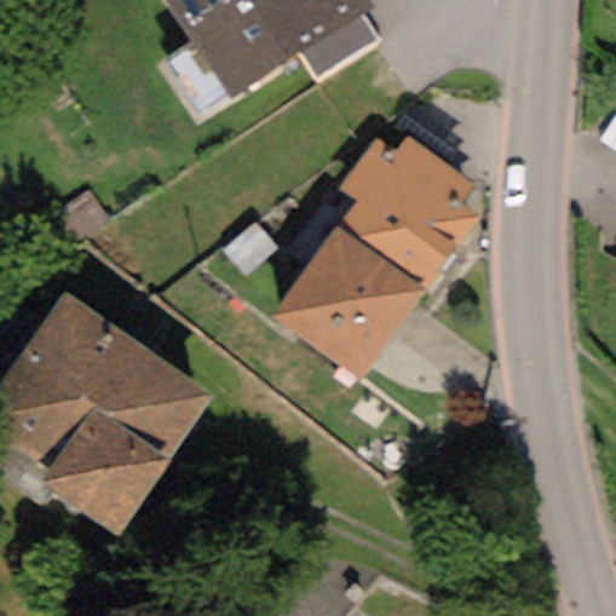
[(170,0),(230,97),(301,53),(363,15),(374,9),(368,0),(170,0)]
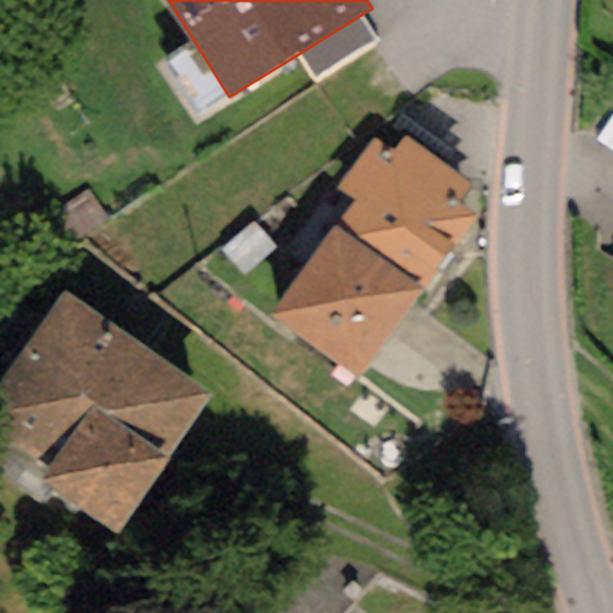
[(378,41),(361,15),(300,53),(316,80),(378,41)]
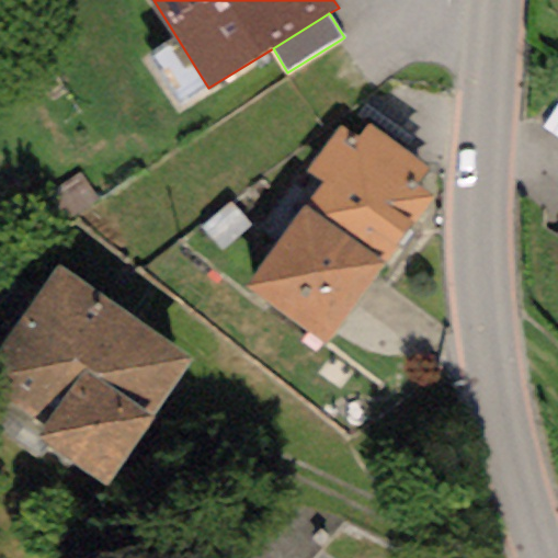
[(430,167),(371,126),(362,137),(340,122),(308,167),(326,180),(310,201),(389,259),(434,195),(418,184),(430,167)]
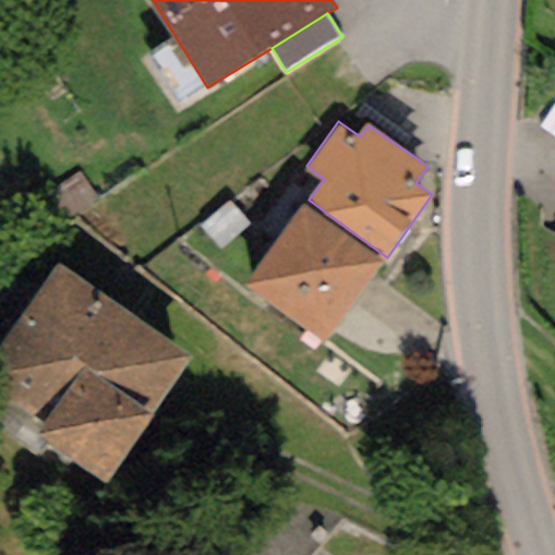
[(325,341),(387,257),(309,200),(245,284),(325,341)]
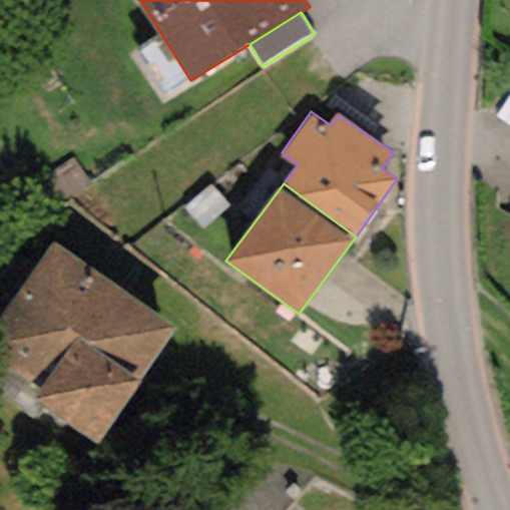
[(178,327),(54,241),(0,320),(0,357),(44,387),(36,399),(99,442),(178,327)]
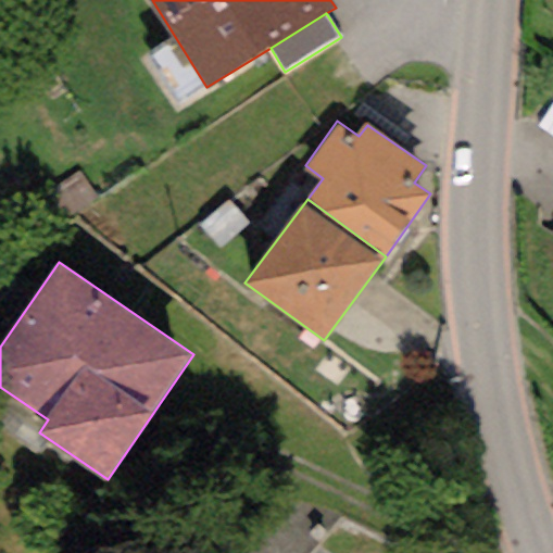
[(322,552),(324,551),(294,527),(273,552),(322,552)]
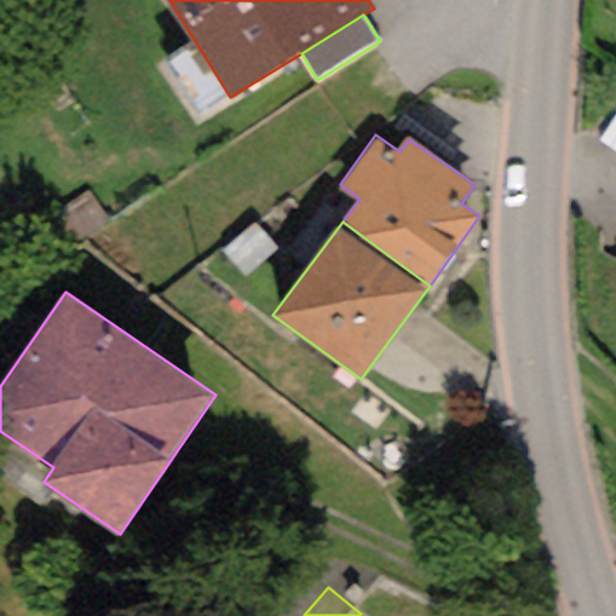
All buildings are outlined.
